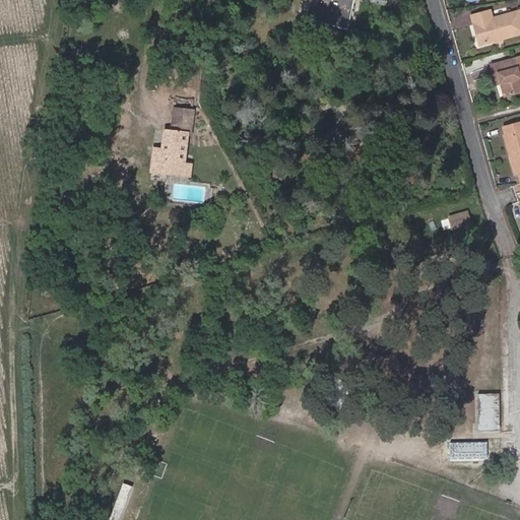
[(354,0),(310,0),(305,20),(348,30),(354,0)]
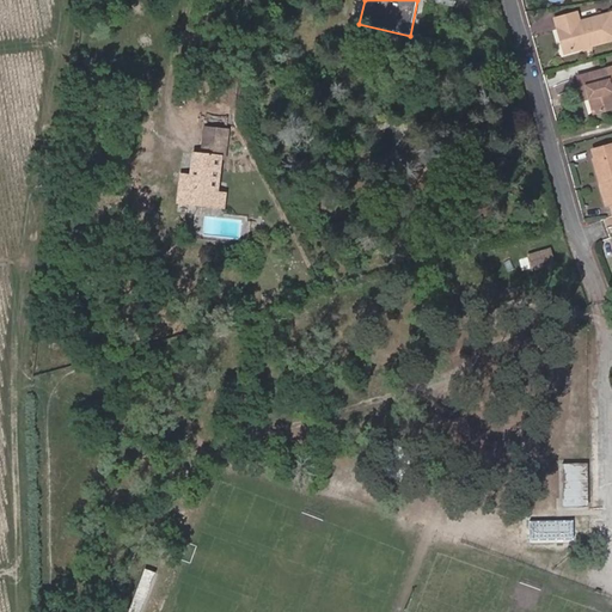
[(611,29),(611,26),(607,12),(577,20),(574,12),(554,18),(562,50),(611,36),(611,29)]
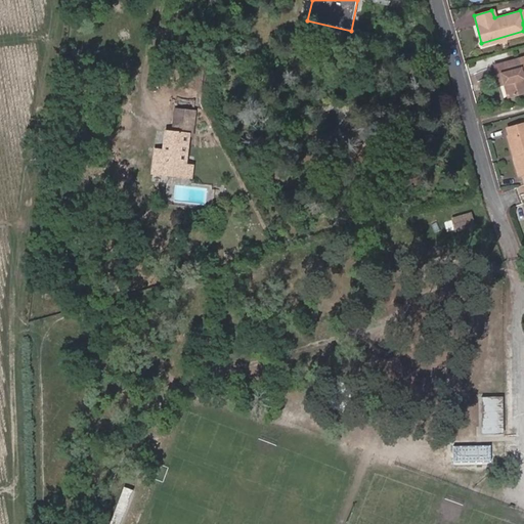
[(514,89),(523,87),(519,72),(523,70),(523,56),(516,59),(492,66),(495,78),(499,76),(501,82),(505,96),(515,93),(514,89)]
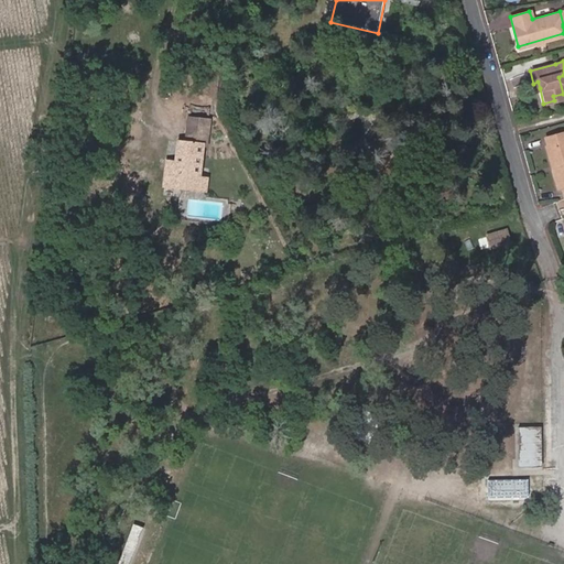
[(187,133),(208,136),(210,120),(190,117),(190,119),(187,133)]
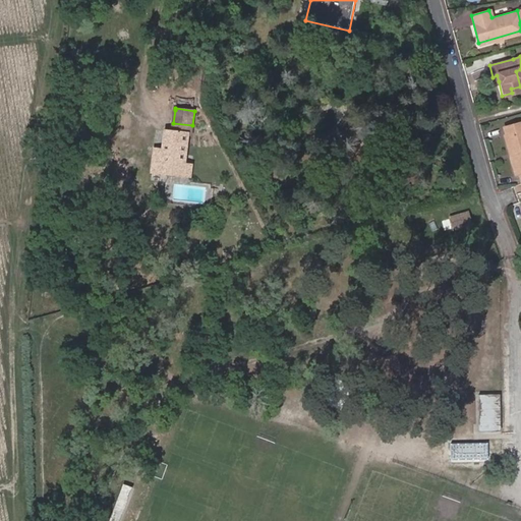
[(518,174),(520,172),(520,120),(504,127),(506,135),(512,156),(508,157),(513,175),(518,174)]
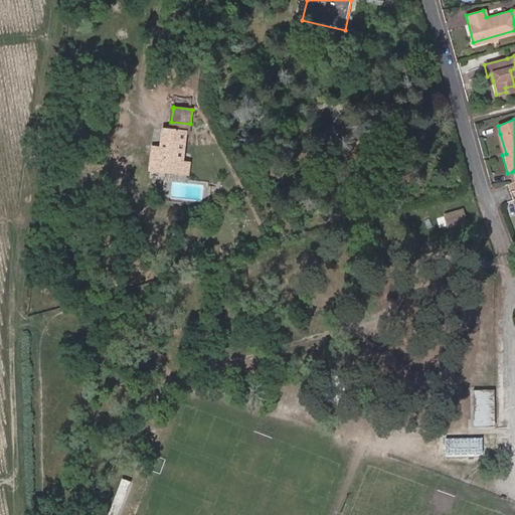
[(160,158),(152,157),(150,171),(180,174),(181,163),(185,134),(188,134),(190,124),(171,122),(170,131),(163,130),(161,148),(160,158)]
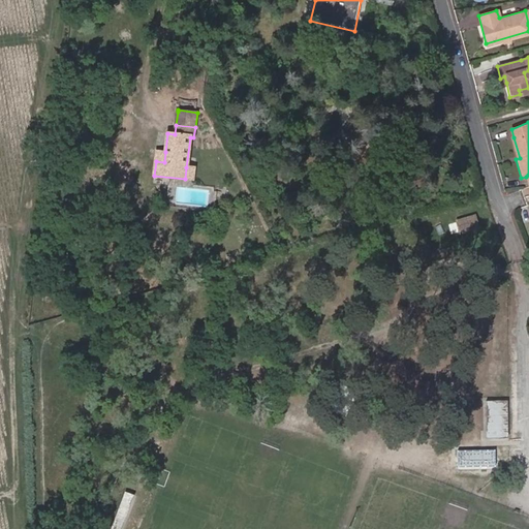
[(520,158),(514,137),(509,139),(516,159),(520,158)]
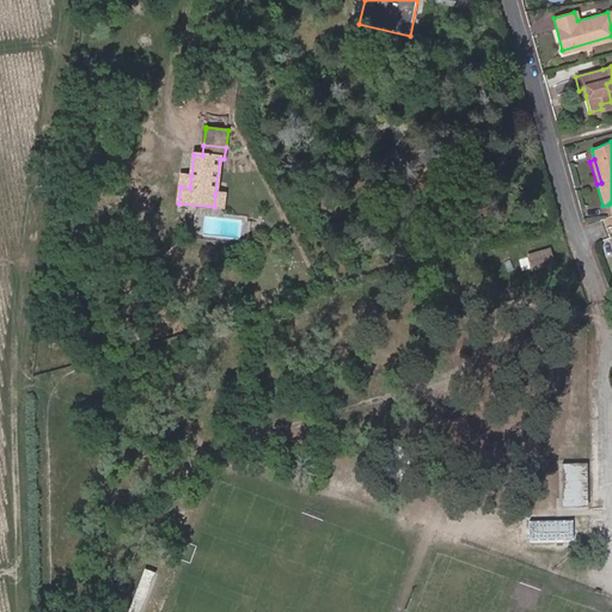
[(182,175),(181,187),(190,188),(191,176),(182,175)]
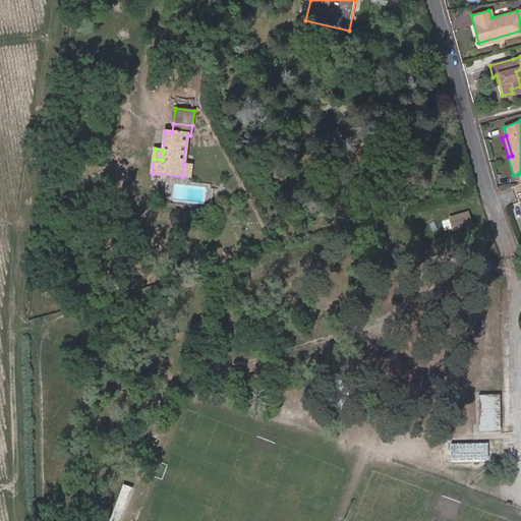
[(183,165),(182,176),(190,177),(191,166),(183,165)]
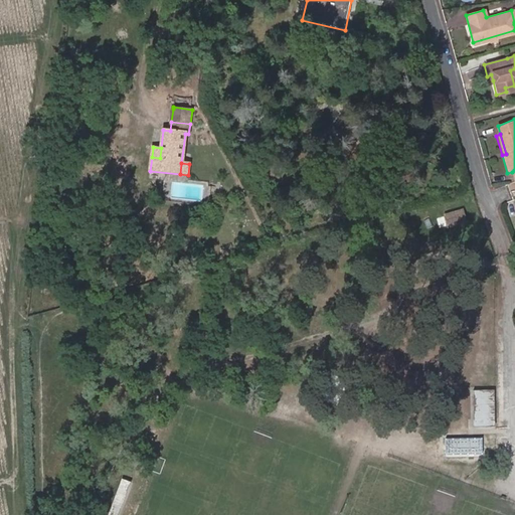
[(463,207),(446,212),(450,226),(467,221),(463,207)]
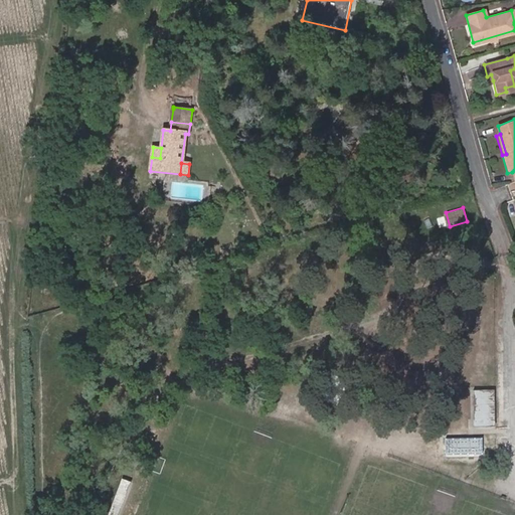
[(493,389),(475,390),(477,426),(495,425),(493,389)]
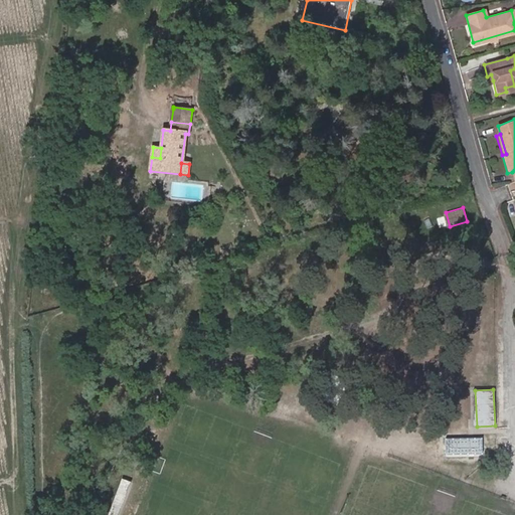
[(486,437),(447,436),(446,454),(485,454),(486,437)]
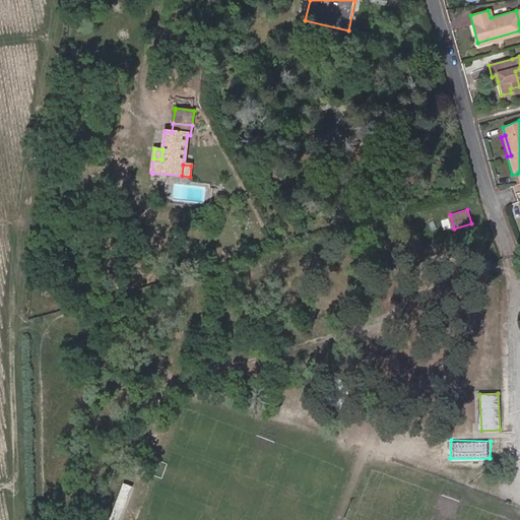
[(121,519),(133,488),(124,483),(109,519),(121,519)]
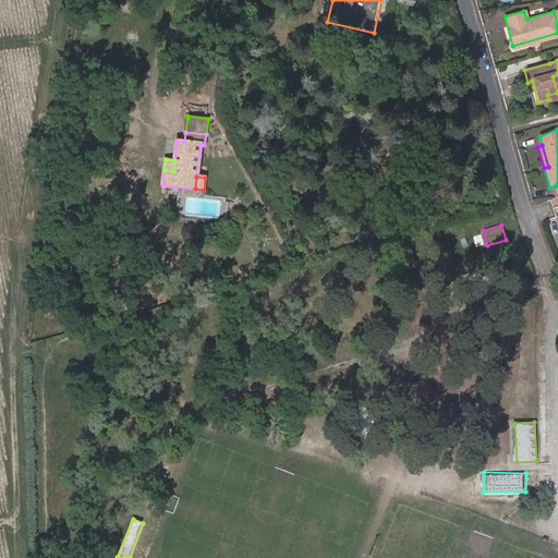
All buildings are outlined.
